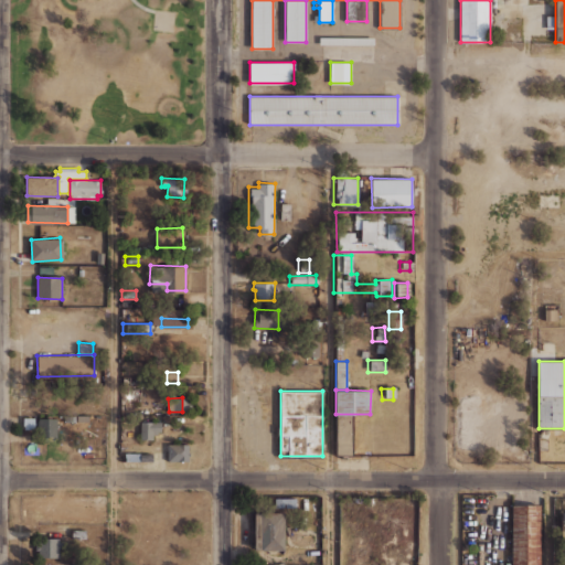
[(76,415),(88,415),(88,422),(82,422),(82,425),(76,425),(76,415)]
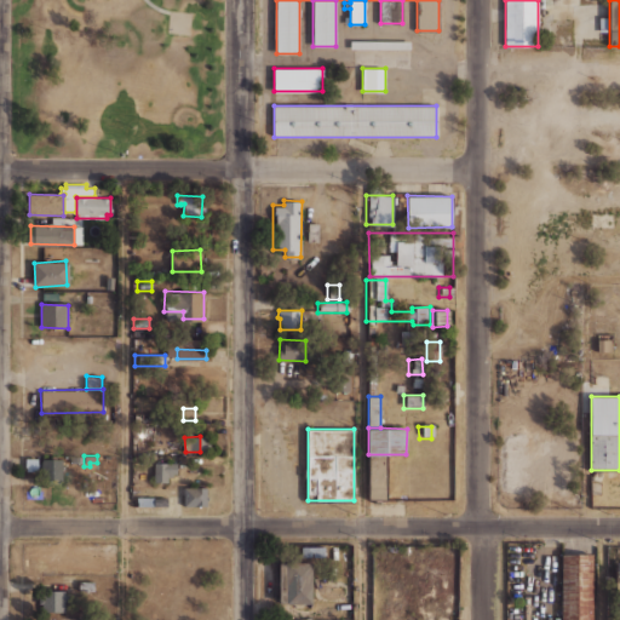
[(26,458),(38,459),(38,470),(26,470),(26,458)]
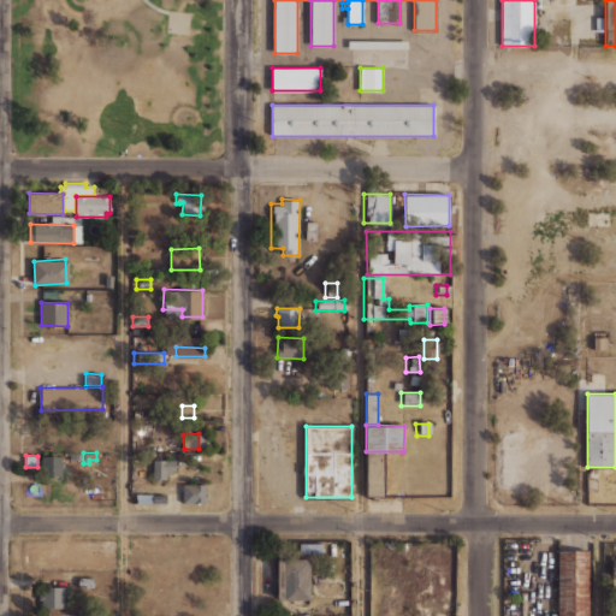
[(39,456),(60,455),(61,475),(40,477),(39,456)]
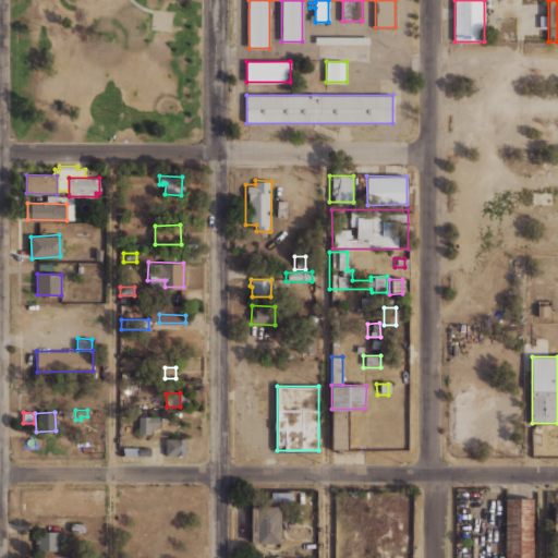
[(136,415),(159,414),(159,434),(136,434),(136,415)]
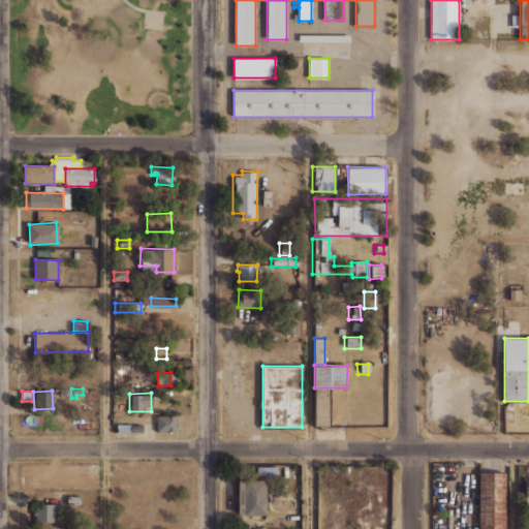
[(154,417),(178,415),(179,430),(155,431),(154,417)]
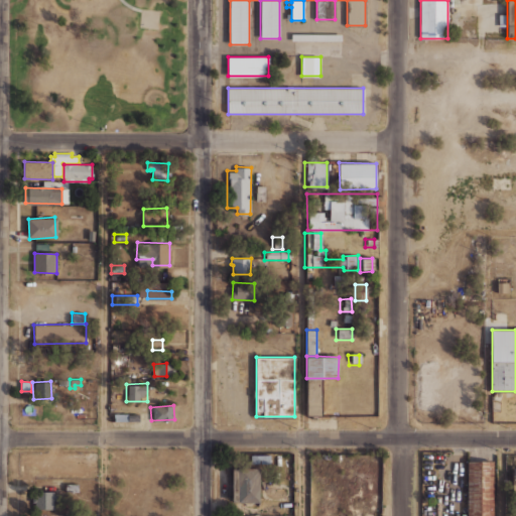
[(114,412),(127,413),(127,420),(114,420),(114,412)]
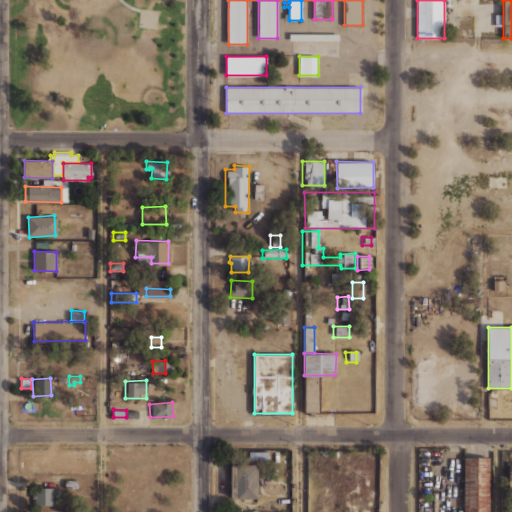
[(247,452),(270,452),(270,461),(247,461),(247,452)]
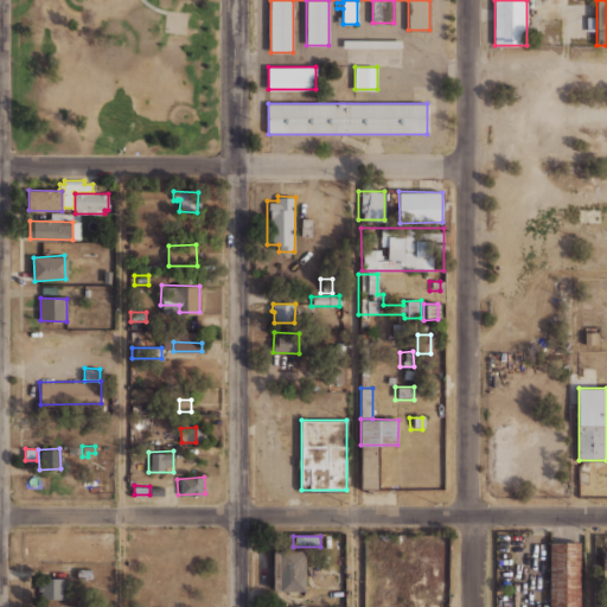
[(549,606),(549,542),(579,542),(579,606),(549,606)]
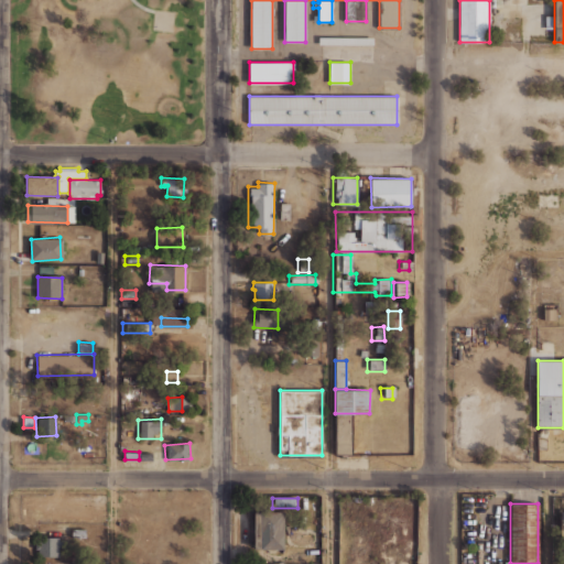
[(260,511),(284,512),(283,550),(259,549),(260,511)]
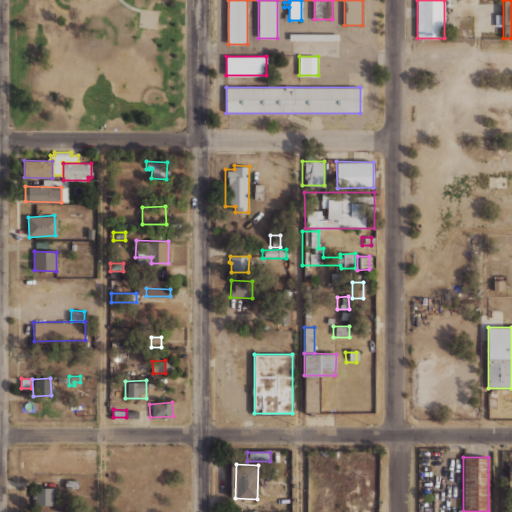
[(65,480),(77,481),(77,488),(65,488),(65,480)]
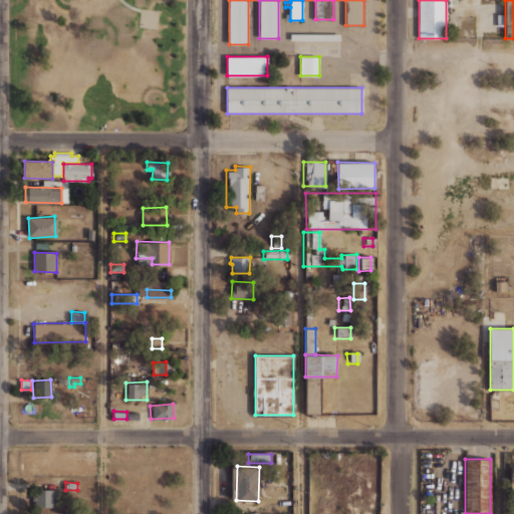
[(34,490),(53,490),(53,507),(34,507),(34,490)]
